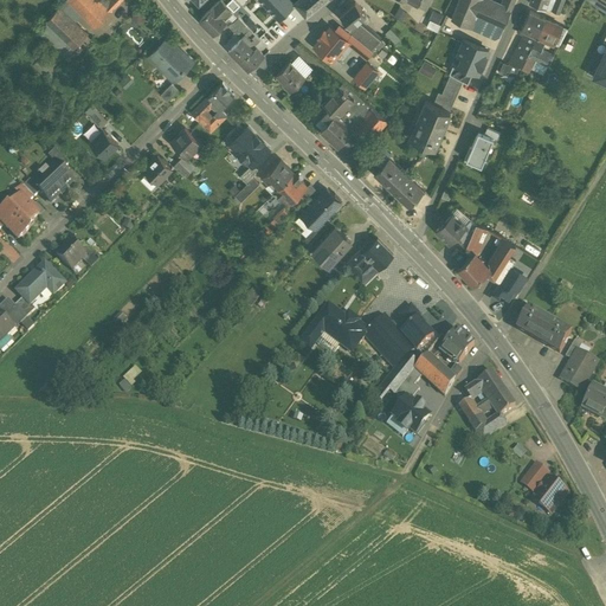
[(100,0),(69,0),(95,26),(110,11),(105,6),(100,0)]
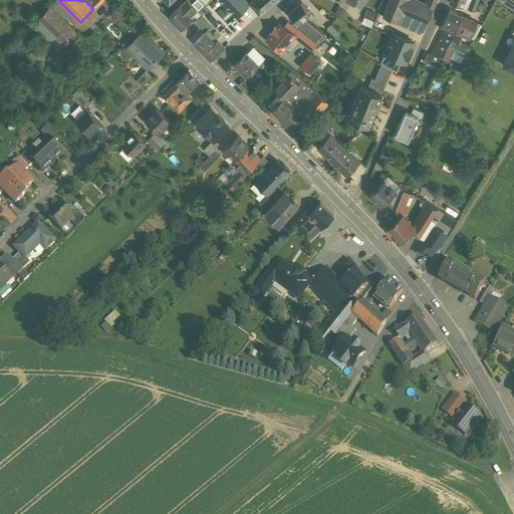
[(93,0),(89,5),(93,9),(101,0),(93,0)]
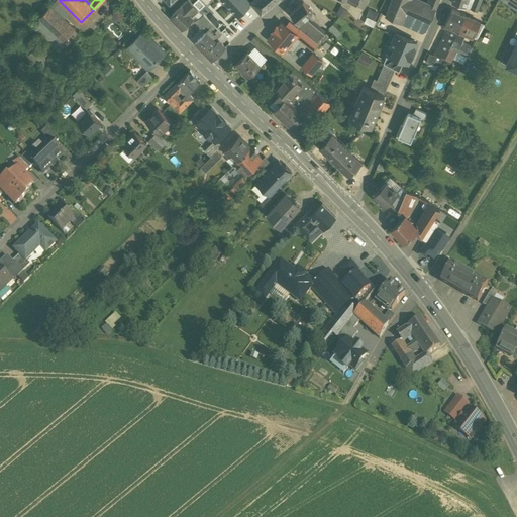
[(193,4),(188,0),(187,0),(181,7),(190,15),(197,8),(193,4)]
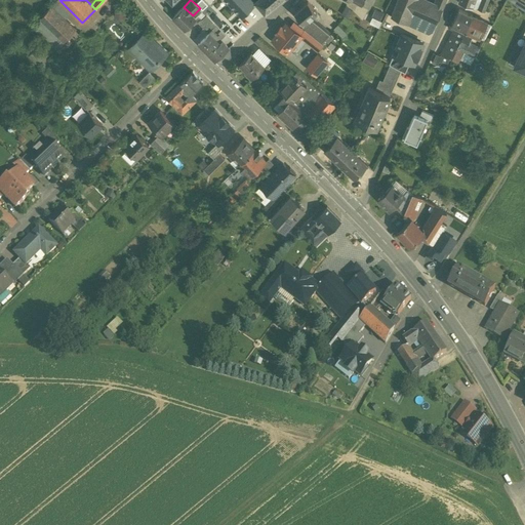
[(200,0),(196,4),(200,8),(202,10),(208,5),(202,0),(200,0)]
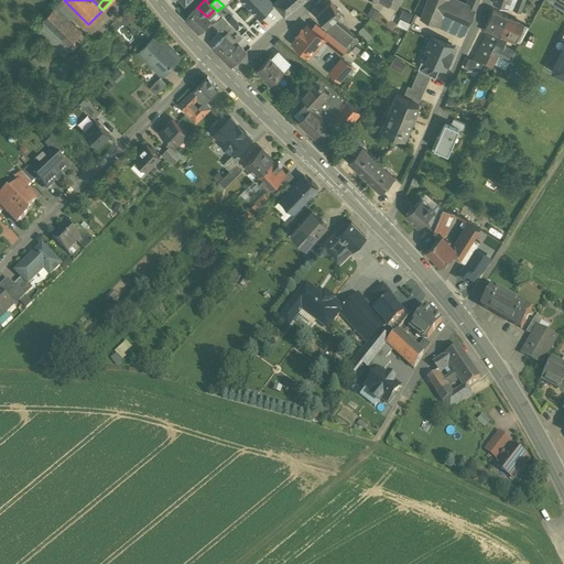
[(241,0),(256,15),(259,19),(267,11),(260,4),(263,0),(241,0)]
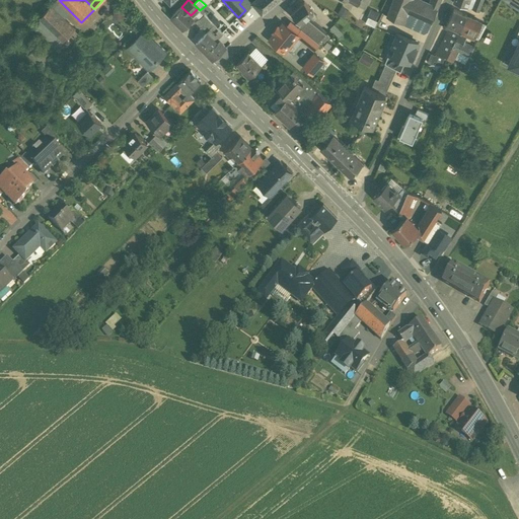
[(255,0),(251,3),(262,14),(279,0),(255,0)]
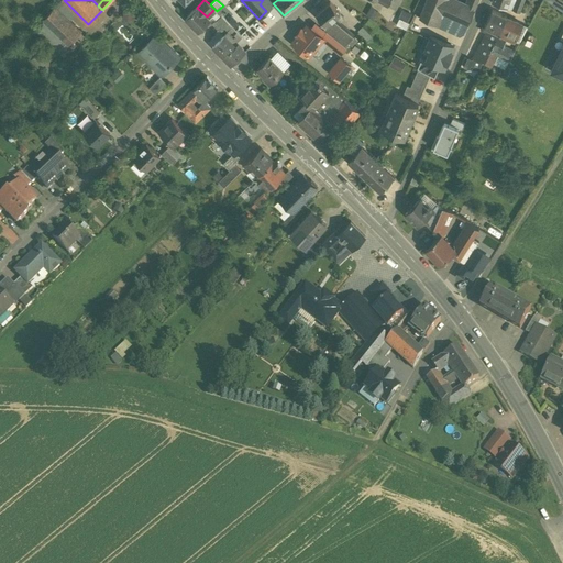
[(390,0),(388,7),(395,11),(400,0),(390,0)]
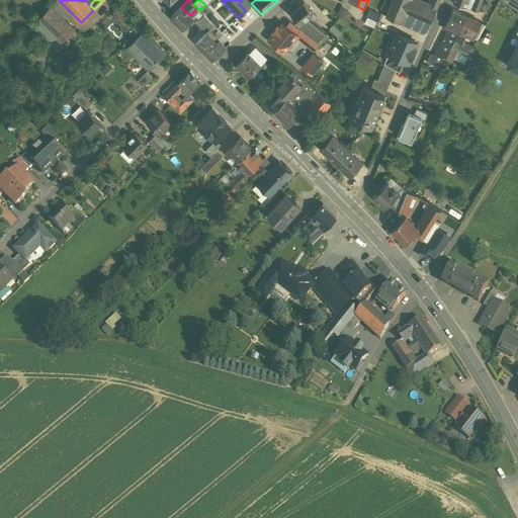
[(410,5),(400,0),(392,0),(385,16),(403,23),(410,5)]
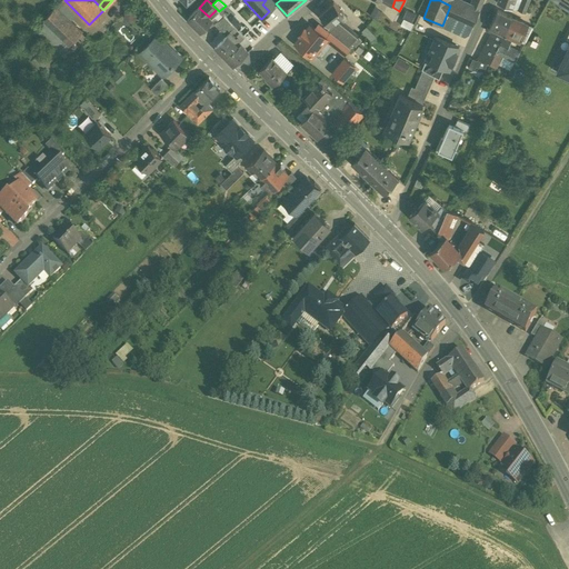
[(469,6),(456,0),(451,0),(450,6),(442,26),(465,36),(469,32),(479,10),(469,6)]
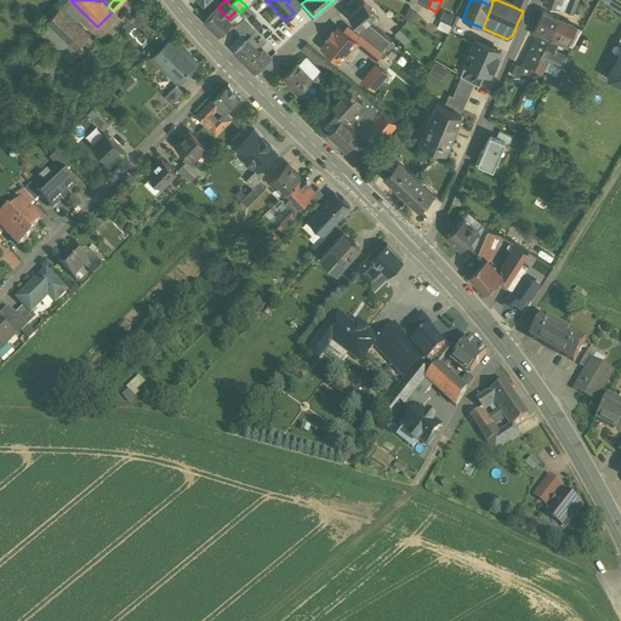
[(562,0),(543,0),(542,4),(558,10),(562,0)]
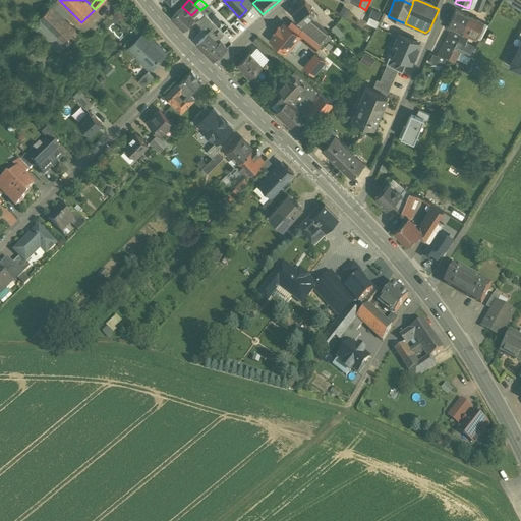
[(305,1),(292,12),(301,23),(309,17),(314,12),(305,1)]
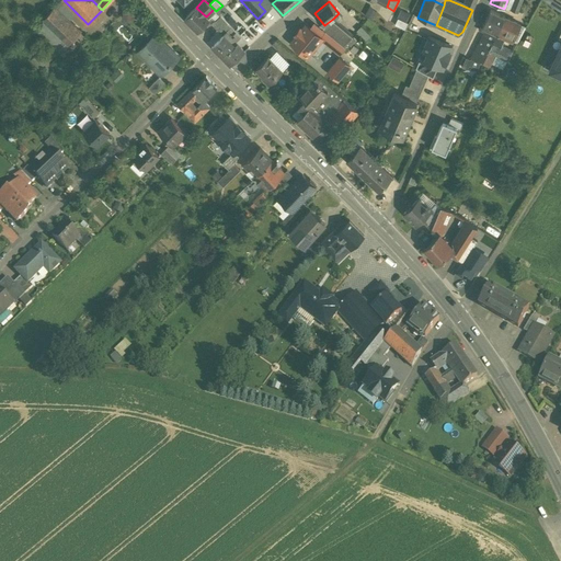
[(81,31),(55,6),(42,20),(68,44),(81,31)]
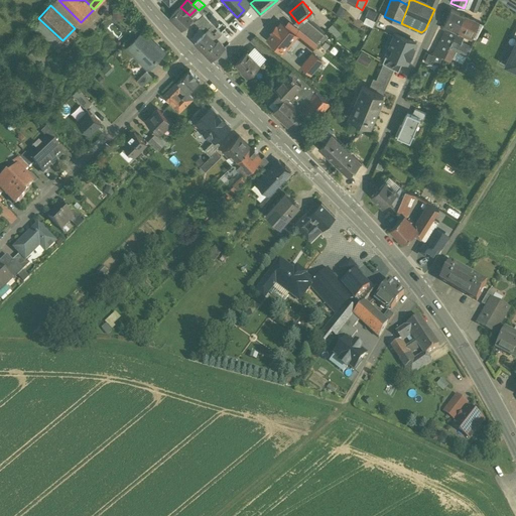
[(342,17),(346,10),(340,6),(336,13),(342,17)]
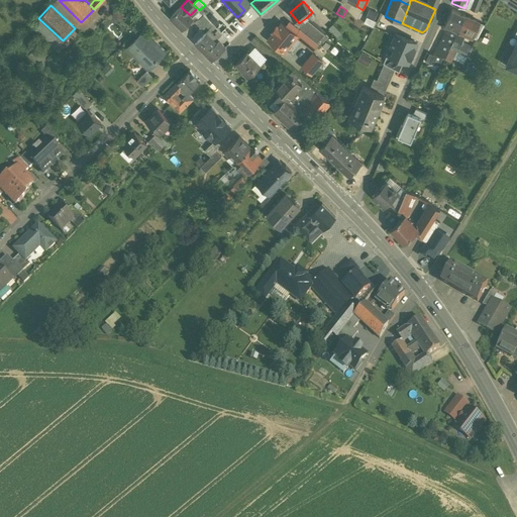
[(113,7),(112,16),(123,17),(123,8),(113,7)]
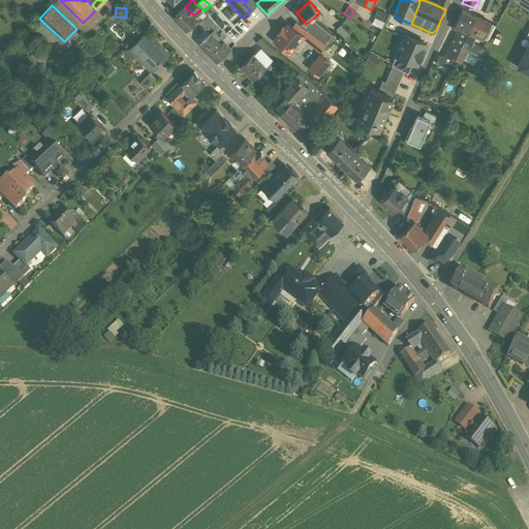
[(194,16),(185,7),(174,19),(186,30),(197,19),(194,16)]
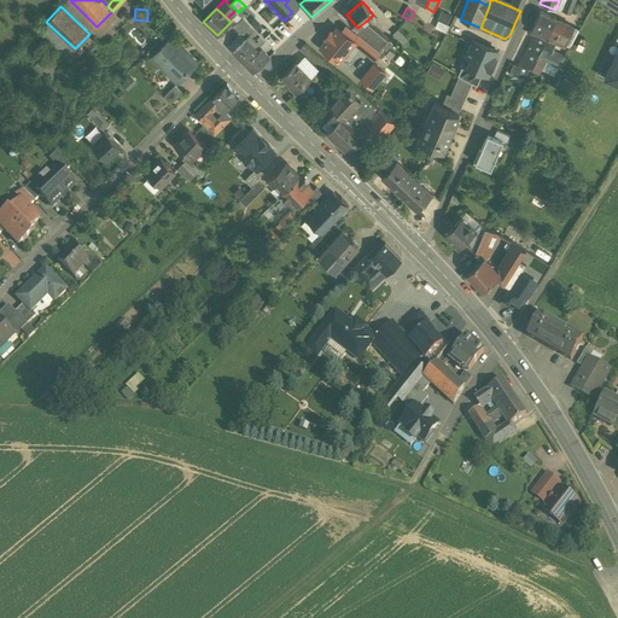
[(436,19),(447,25),(452,15),(441,10),(436,19)]
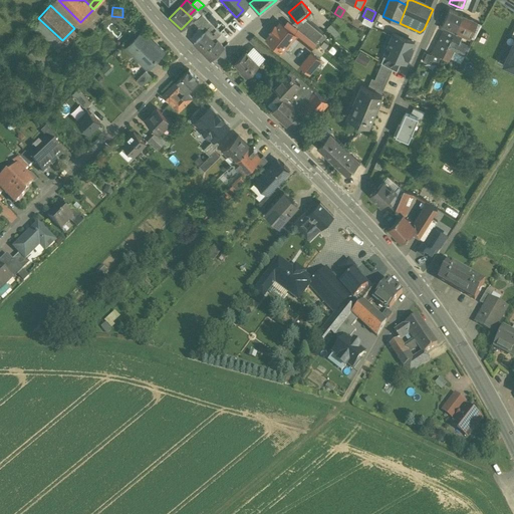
[(463,17),(449,11),(443,24),(443,26),(456,32),(463,17)]
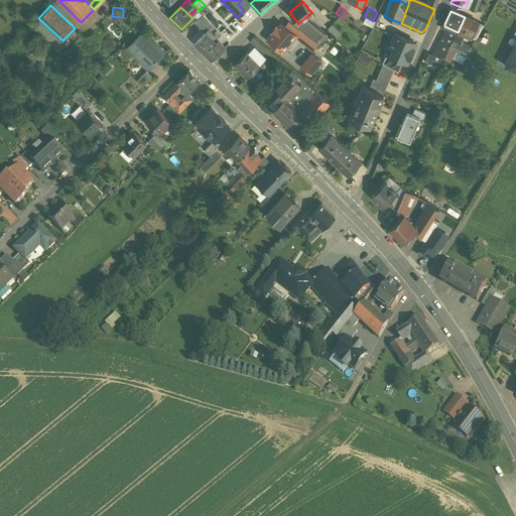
[(325,32),(306,17),(298,23),(298,24),(296,27),(300,30),(316,43),(323,35),(325,32)]
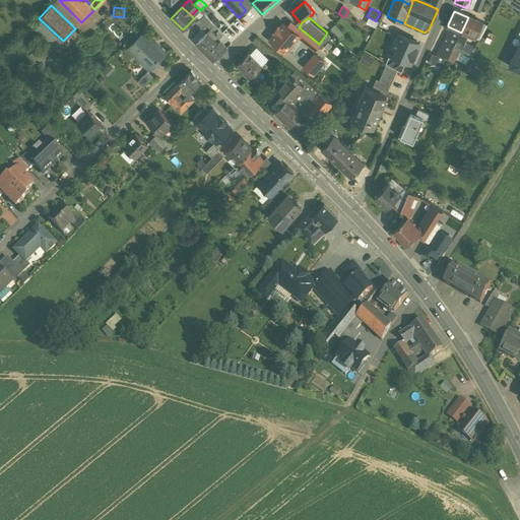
[(481,23),(468,17),(461,33),(468,36),(475,39),(481,23)]
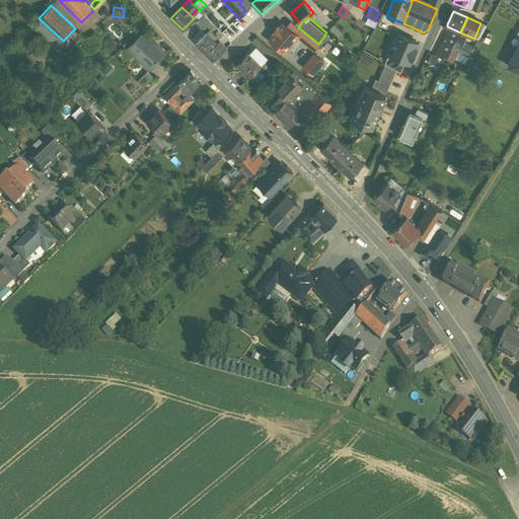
[(298,35),(283,23),(280,27),(279,26),(274,32),(275,33),(270,41),(284,52),(297,36),(298,35)]
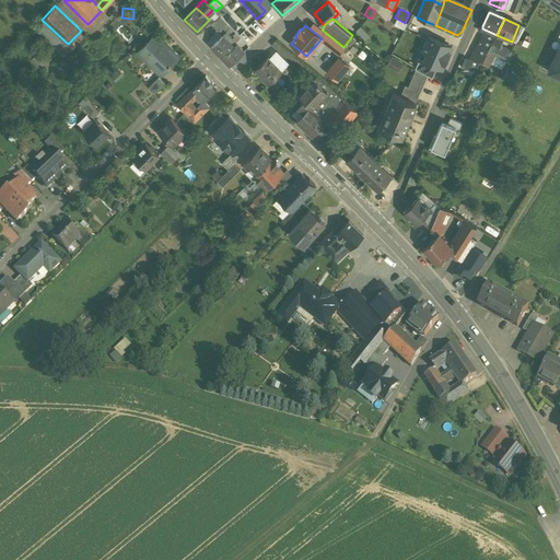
[(497,35),(482,28),(482,26),(479,25),(477,30),(485,33),(478,46),(488,51),(497,35)]
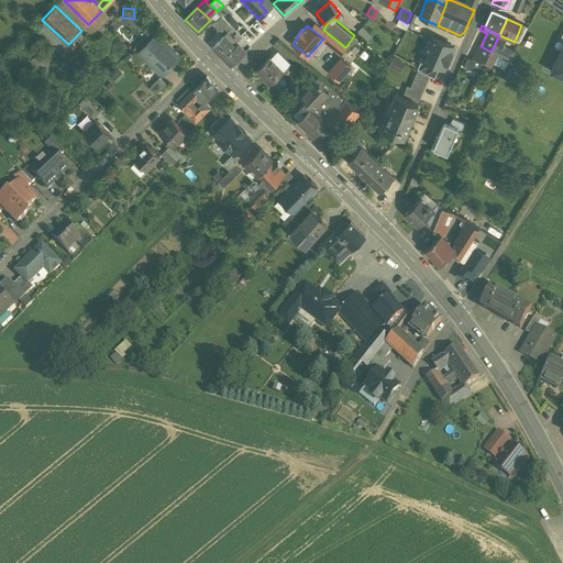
[(371,36),(362,28),(357,32),(366,41),(371,36)]
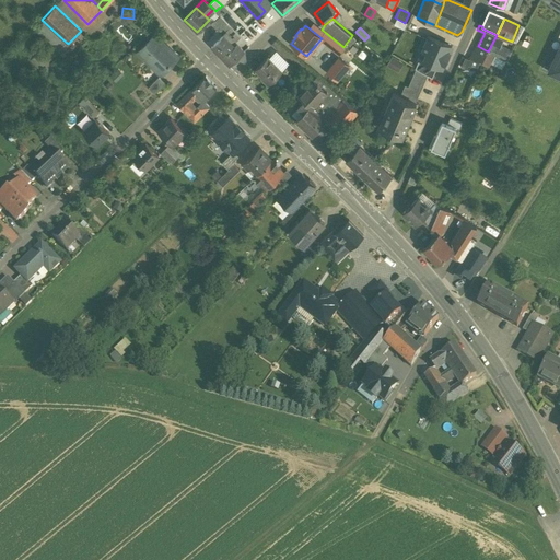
[(225,32),(211,47),(230,66),(236,59),(229,53),(231,50),(230,49),(230,50),(224,45),(232,38),(229,36),(225,32)]
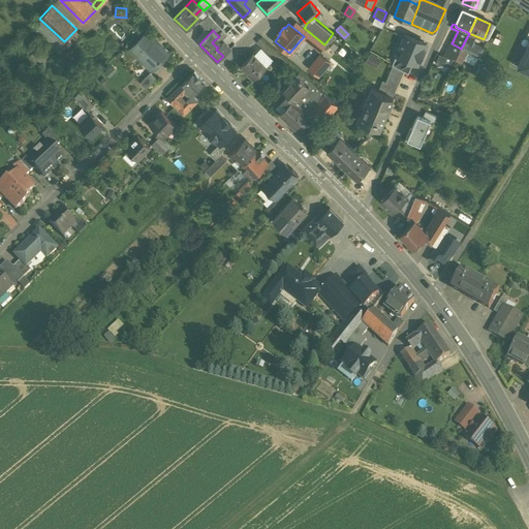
[(219,36),(212,42),(217,48),(217,47),(218,48),(216,50),(223,56),(230,49),(223,42),(221,44),(219,43),(227,35),(222,30),(219,33),(220,34),(219,36)]
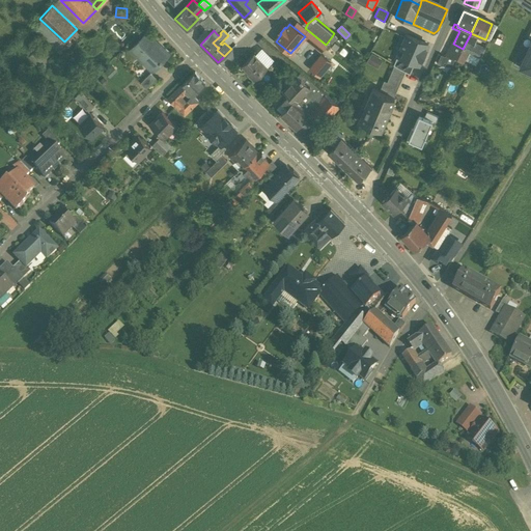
[(304,37),(322,52),(327,46),(326,45),(309,31),(305,36),(304,37)]
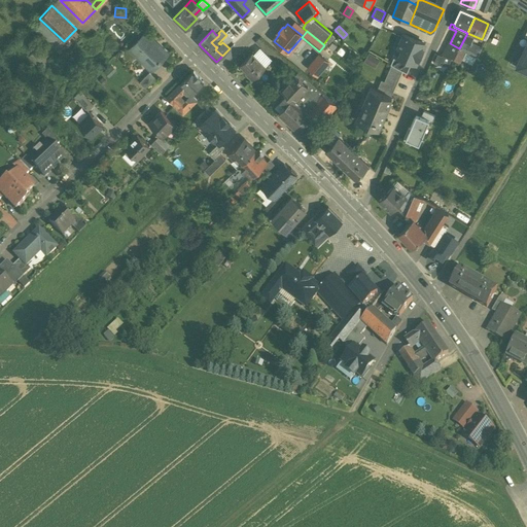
[(168,54),(146,32),(130,49),(151,71),(153,68),(168,54)]
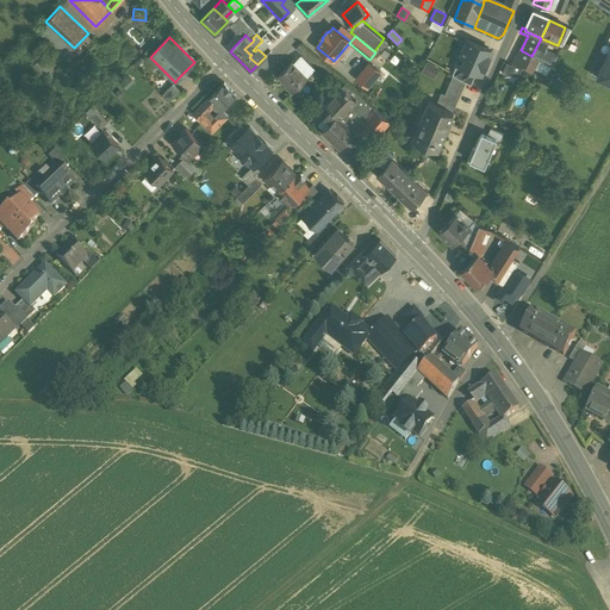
[(541,38),(531,56),(539,61),(541,62),(547,51),(545,50),(549,42),(541,38)]
